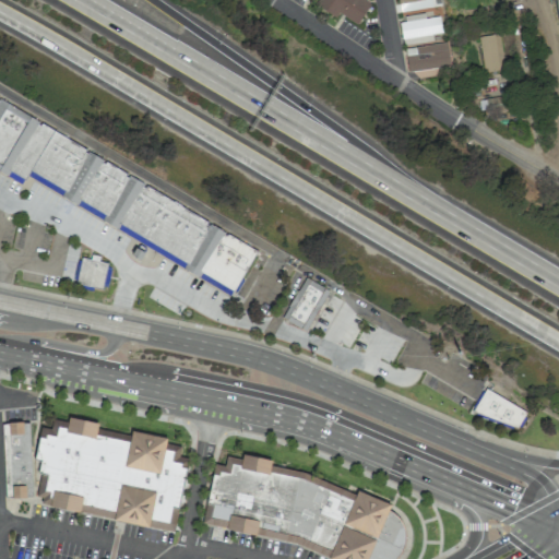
[(371,1),(369,0),(320,0),(317,7),(335,18),(337,13),(358,24),(371,1)]
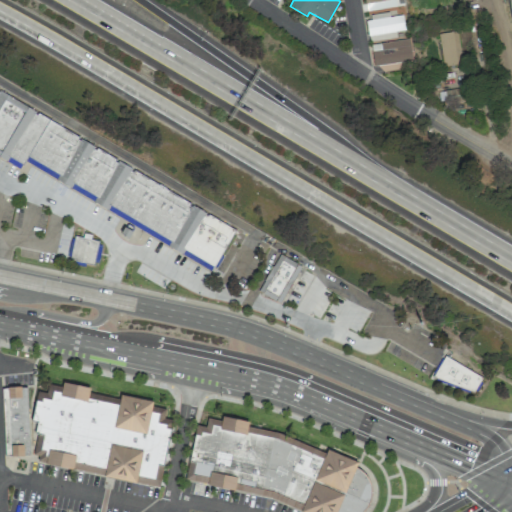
[(376,10),(391,7),(390,0),(364,0),(365,3),(375,2),(376,10)]
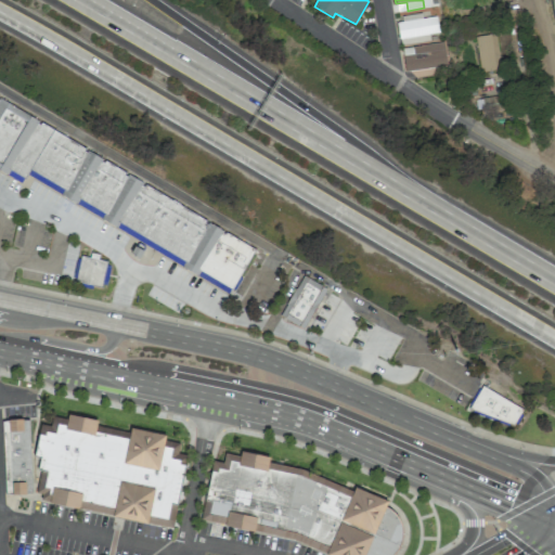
[(396,18),(400,44),(429,41),(428,34),(438,33),(436,16),(423,18),(422,14),(396,18)]
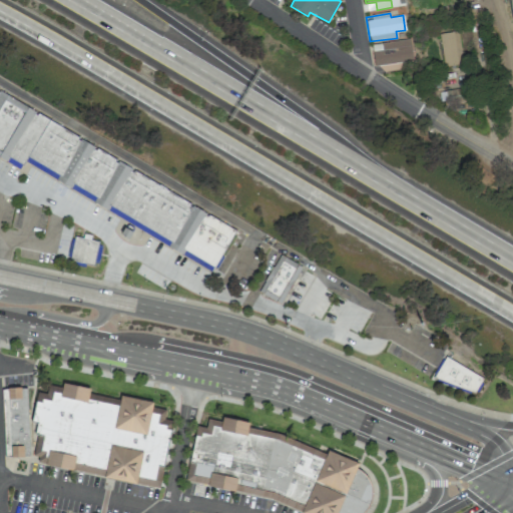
[(461,64),(459,31),(441,33),(443,66),(461,64)]
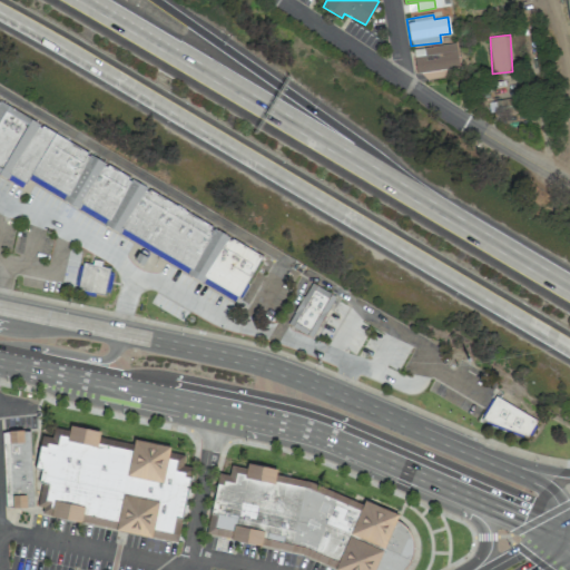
[(415,74),(423,72),(424,79),(459,76),(455,45),(413,48),(415,74)]
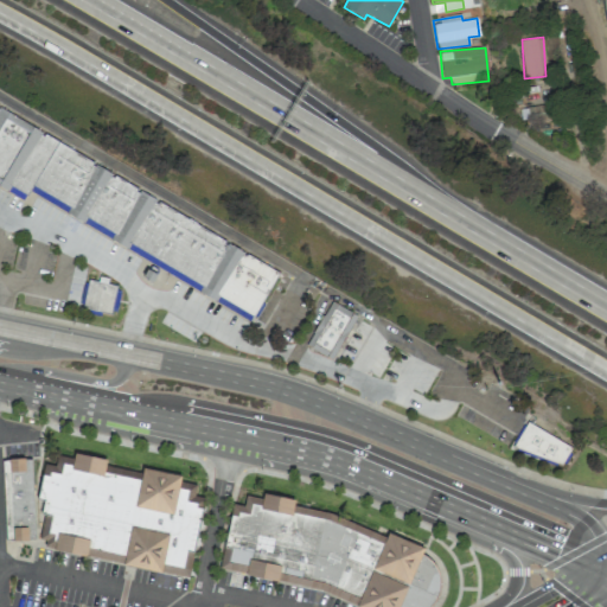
[(0,107),(0,186),(23,200),(25,195),(26,196),(29,191),(249,320),(278,273),(0,107)]
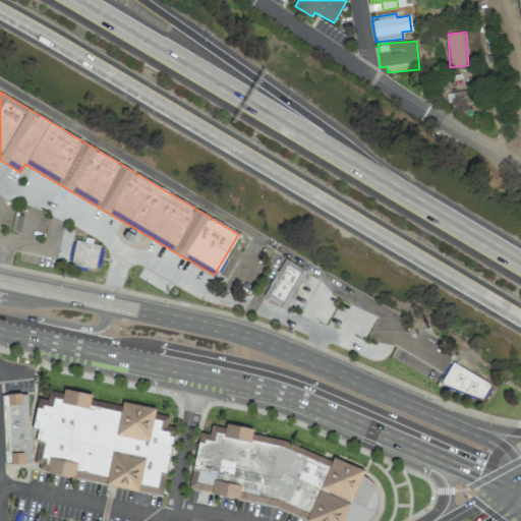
[(126,231),(133,236),(130,242),(122,237),(126,231)]
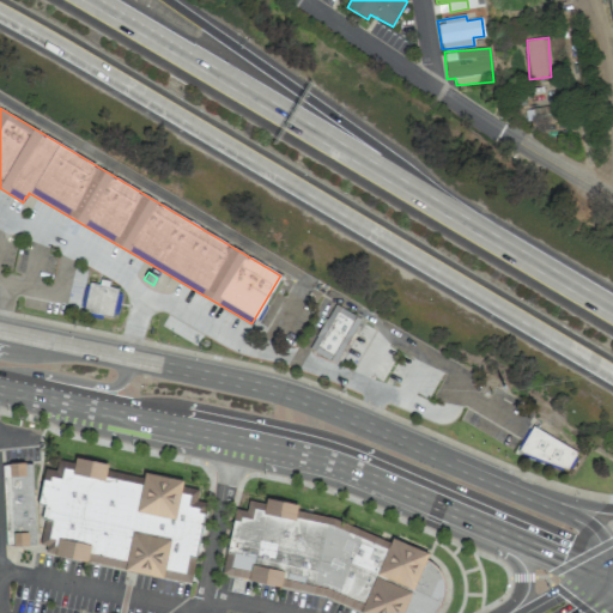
[(87,283),(117,289),(111,317),(83,311),(87,283)]
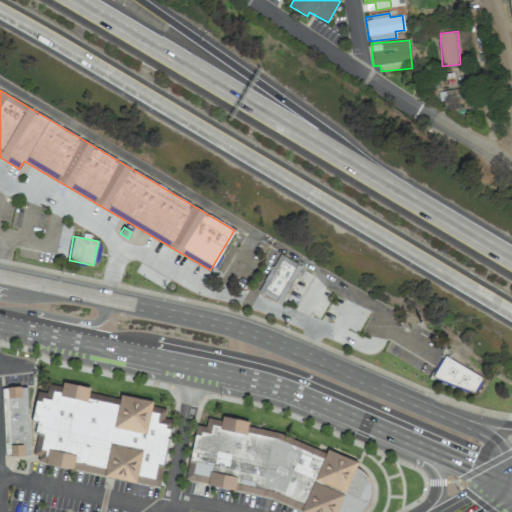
[(280,254),(301,266),(279,304),(258,291),(280,254)]
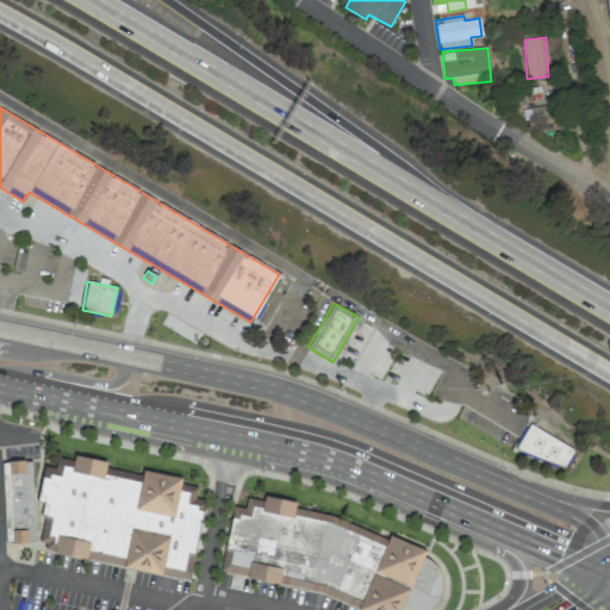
[(530,423),(574,450),(564,467),(514,449),(530,423)]
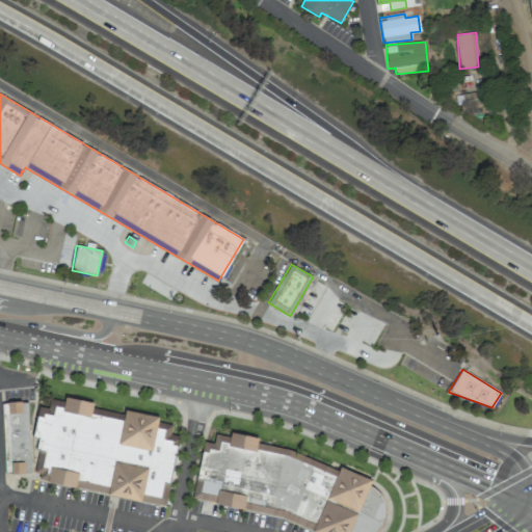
[(57,405),(55,419),(38,416),(33,441),(46,446),(40,479),(167,504),(181,436),(168,434),(170,424),(158,421),(159,416),(129,410),(127,421),(87,413),(89,404),(70,401),(69,407),(57,405)]
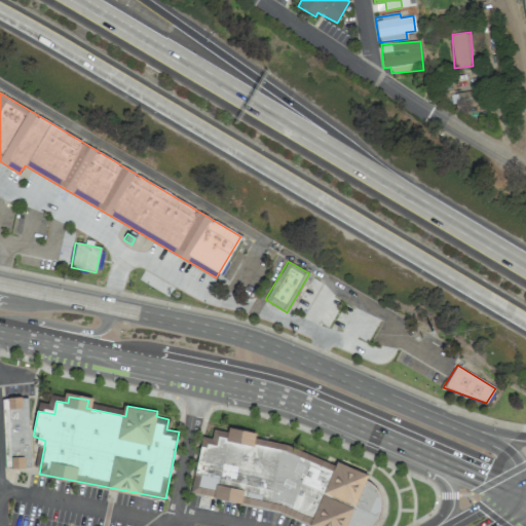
[(30,467),(28,398),(4,398),(6,468),(30,467)]
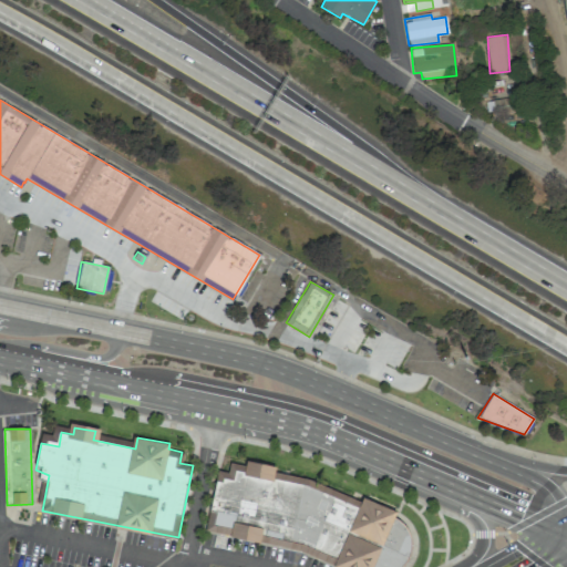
[(214,481),(203,531),(298,552),(332,566),(401,566),(403,566),(410,556),(412,547),(411,537),(406,527),(401,519),(395,517),(398,512),(366,497),(361,504),(308,478),(276,473),(277,467),(246,461),(245,467),(232,464),(228,474),(222,473),(220,478),(214,481)]
